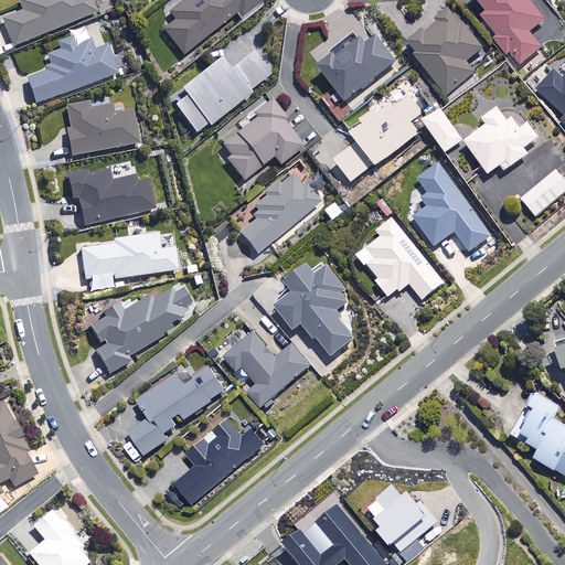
[(22,0),(18,2),(22,11),(0,20),(11,48),(97,13),(91,0),(22,0)]
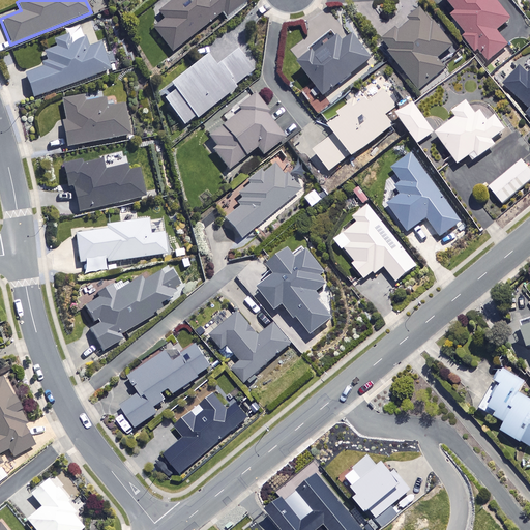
[(106,0),(88,0),(95,15),(110,9),(106,0)]
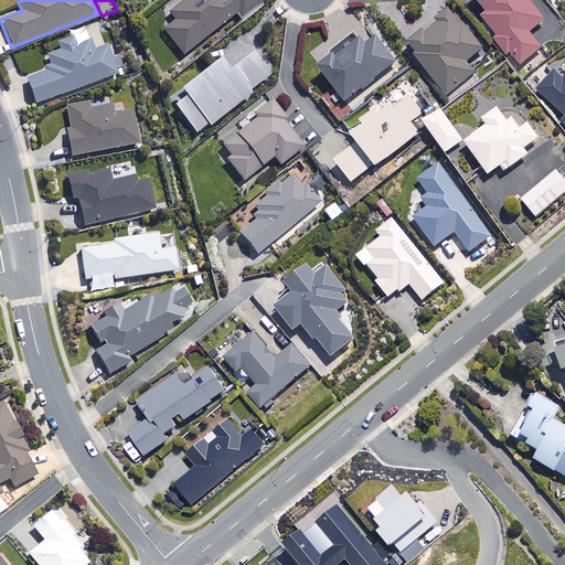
[(161,29),(181,55),(236,14),(242,22),(265,4),(260,0),(183,0),(167,13),(172,20),(161,29)]
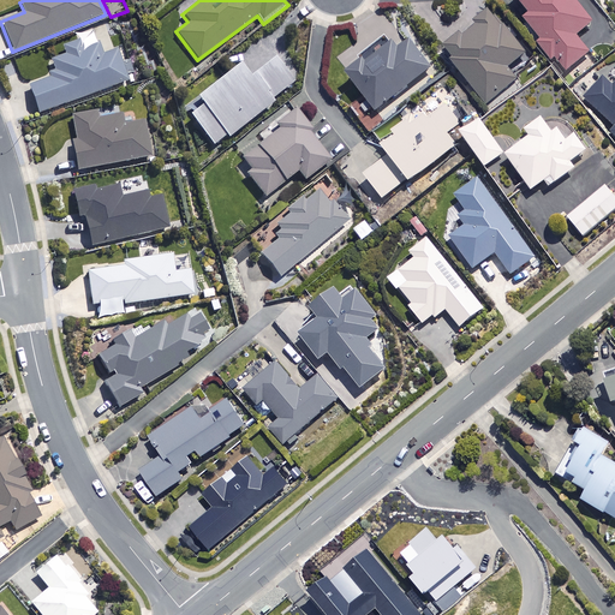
[(514,0),(527,16),(523,21),(539,41),(537,45),(550,61),(554,58),(566,72),(589,53),(574,36),(591,23),(573,0),(514,0)]
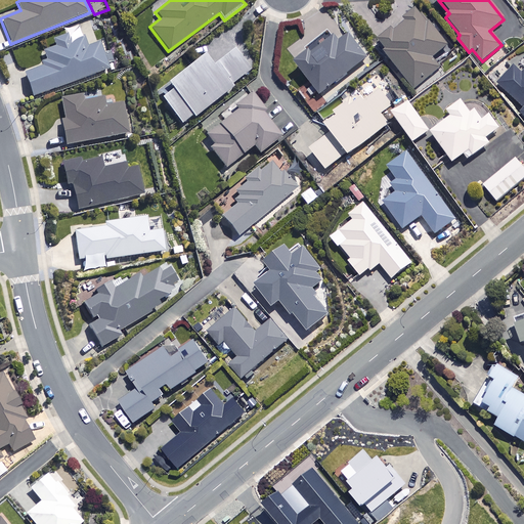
[(394,35),(390,31),(377,42),(412,90),(440,71),(431,58),(446,47),(418,9),(400,23),(404,27),(394,35)]
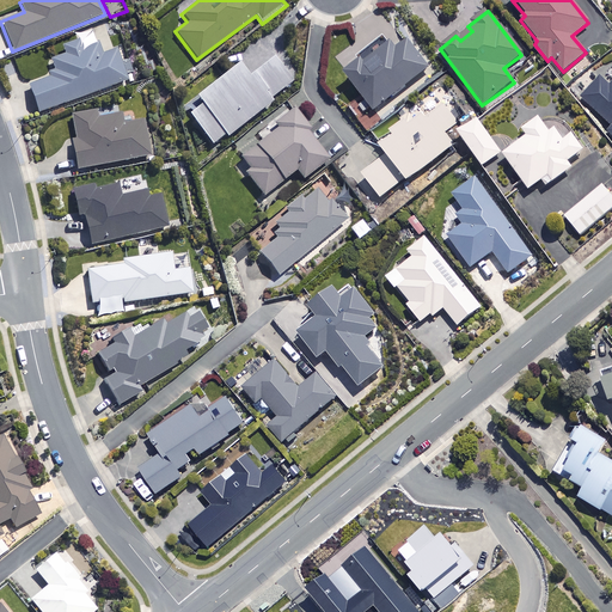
[(77,40),(63,44),(67,54),(50,60),(56,77),(28,86),(37,114),(127,81),(116,50),(102,55),(97,46),(80,51),(77,40)]
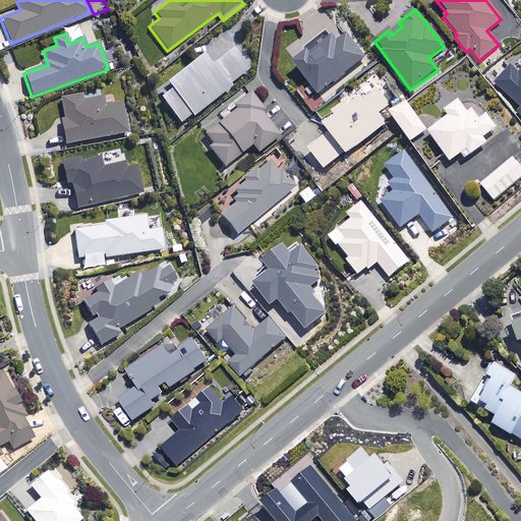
[(336,45),(327,34),(308,48),(309,49),(292,63),(316,95),(364,59),(347,37),(336,45)]
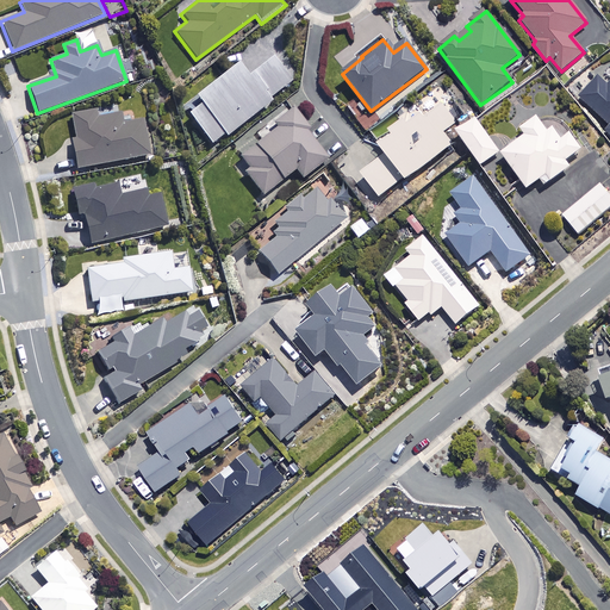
[(54,70),(45,48),(14,60),(23,82),(54,70)]
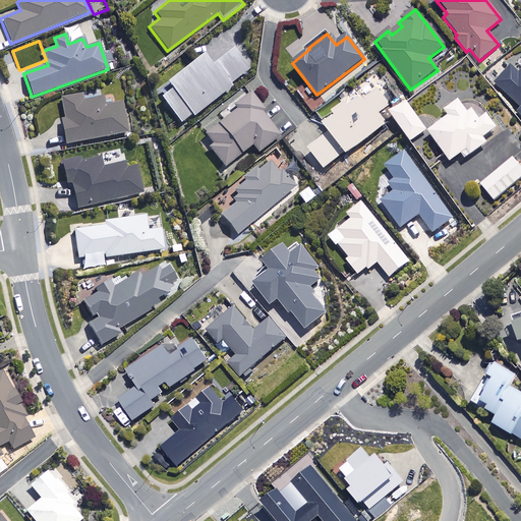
[(248,70),(231,49),(209,66),(199,54),(164,82),(169,89),(159,98),(179,123),(190,115),(192,117),(230,88),(229,85),(248,70)]
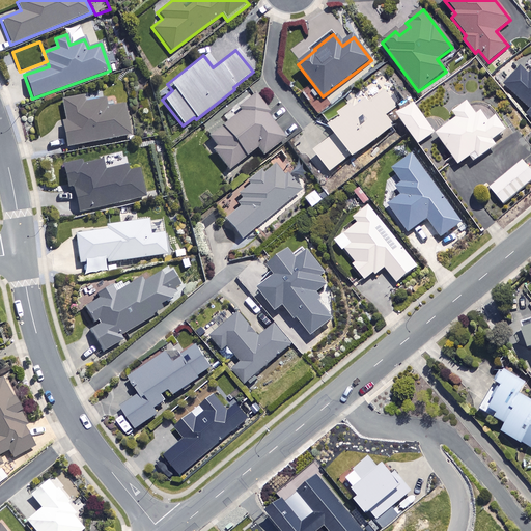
[(530,71),(527,75),(520,67),(503,85),(530,111),(526,115),(530,119),(530,71)]
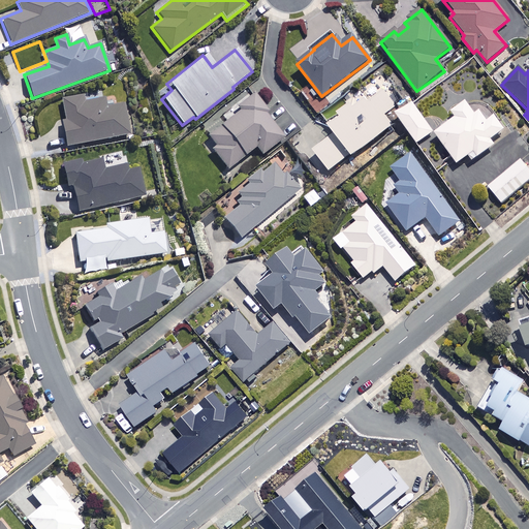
[(396,107),(375,81),(350,99),(352,101),(336,114),(338,118),(327,127),(333,135),(312,151),(330,174),(393,126),(385,116),(396,107)]
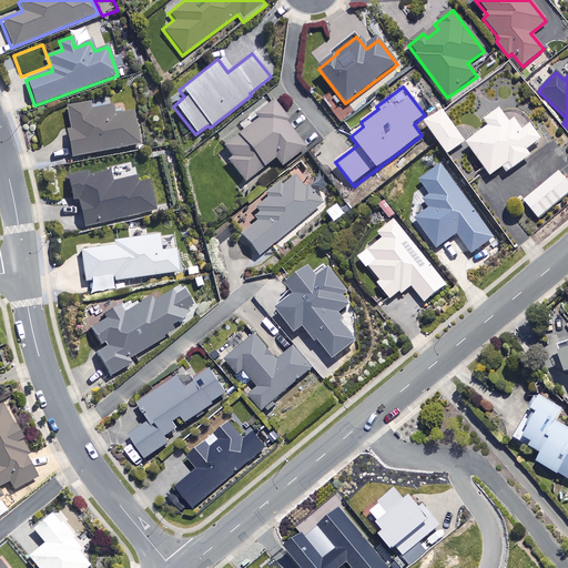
[(304,149),(271,103),(252,118),(254,121),(221,145),(230,159),(226,161),(242,182),(273,159),(279,166),(304,149)]
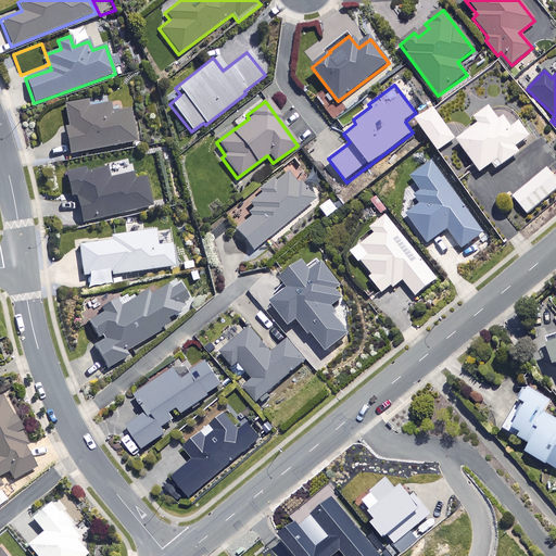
[(111,114),(109,102),(86,106),(85,102),(63,105),(67,127),(63,127),(68,154),(136,142),(129,111),(111,114)]
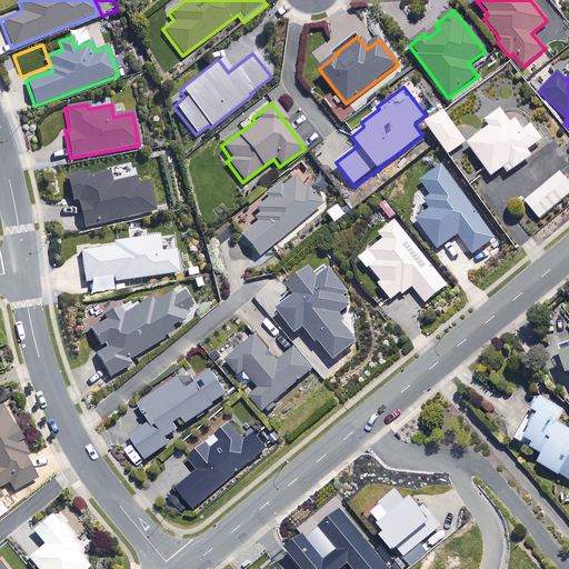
[(508,123),(499,110),(483,120),(488,127),(466,143),(489,177),(501,167),(506,173),(530,156),(526,150),(540,140),(529,125),(521,131),(513,119),(508,123)]
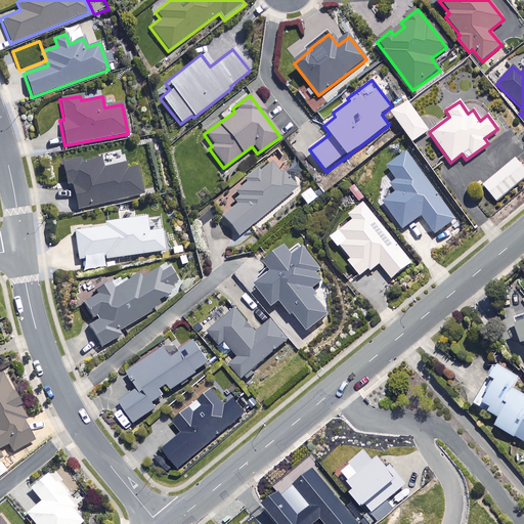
[(428,130),(407,102),(391,115),(411,142),(428,130)]
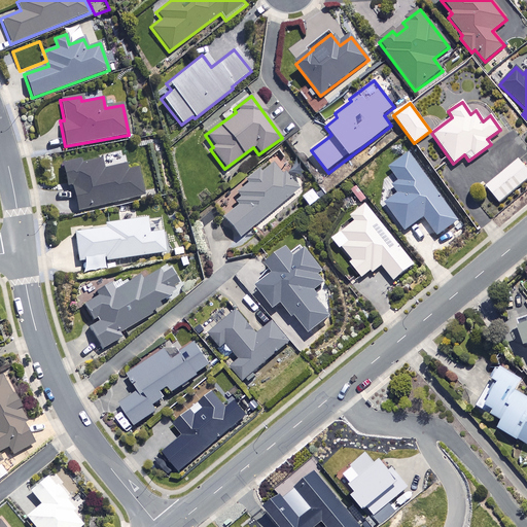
[(458,221),(408,153),(388,168),(398,181),(391,185),(397,194),(384,203),(405,231),(423,217),(436,237),(458,221)]
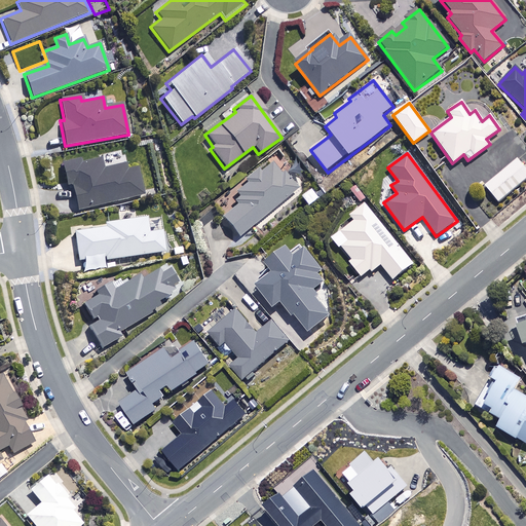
[(125,170),(124,164),(105,168),(102,158),(80,162),(79,159),(61,163),(65,186),(71,185),(76,211),(143,196),(137,167),(125,170)]
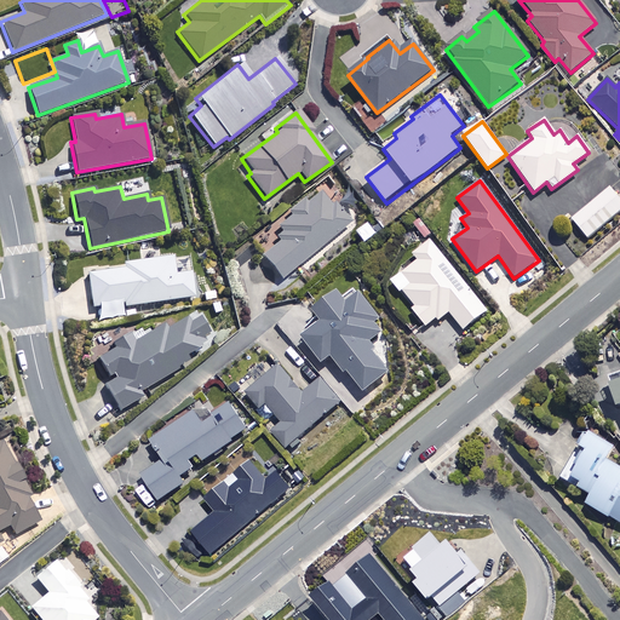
[(619,210),(619,201),(608,188),(570,219),(586,239),(619,210)]
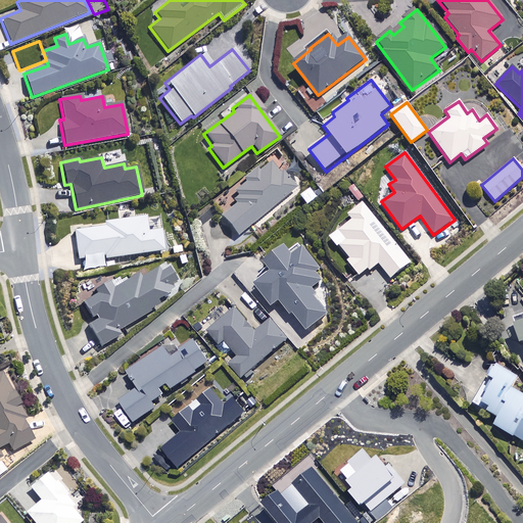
[(279,175),(269,161),(232,191),(239,200),(220,216),(236,236),(295,189),(282,172),(279,175)]
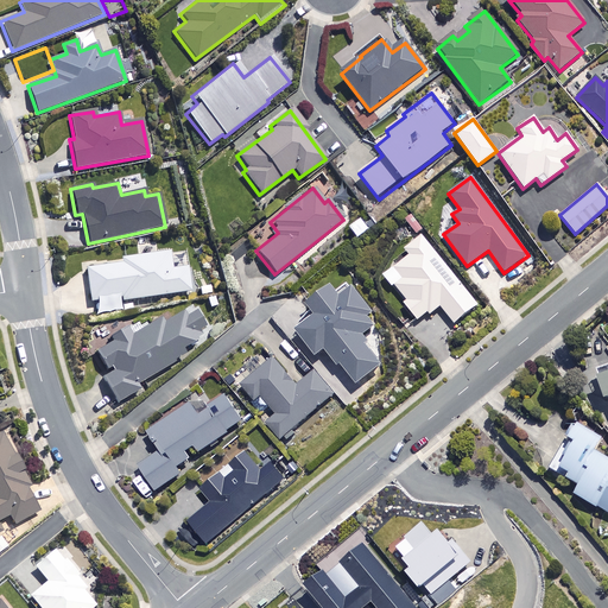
[(426,312),(429,315),(439,306),(454,324),(477,305),(420,235),(404,248),(409,254),(381,276),(391,286),(393,285),(406,301),(403,303),(416,321),(426,312)]
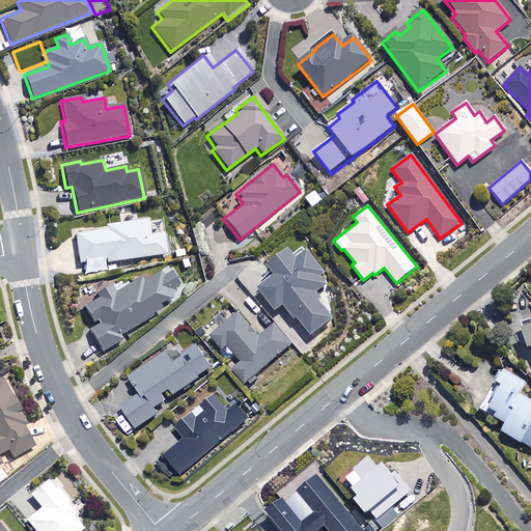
[(135,220),(134,213),(122,215),(123,225),(74,232),(78,263),(84,262),(85,274),(105,271),(104,263),(168,254),(165,233),(149,235),(147,218),(135,220)]
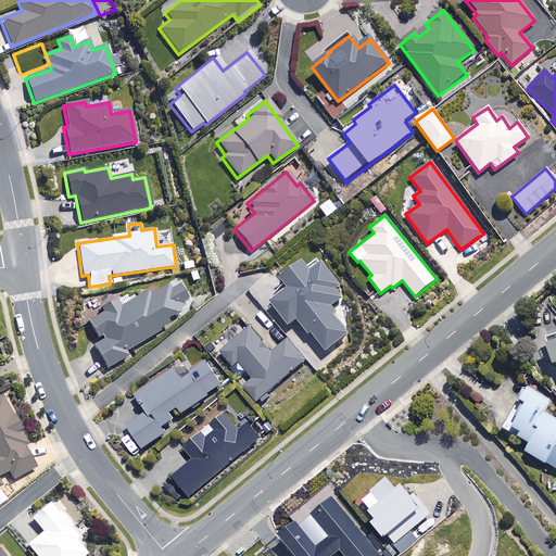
[(333,316),(338,313),(332,305),(342,299),(336,290),(339,288),(321,264),(310,273),(301,262),(279,278),(288,289),(269,303),(288,327),(297,320),(308,336),(311,333),(325,352),(348,335),(333,316)]
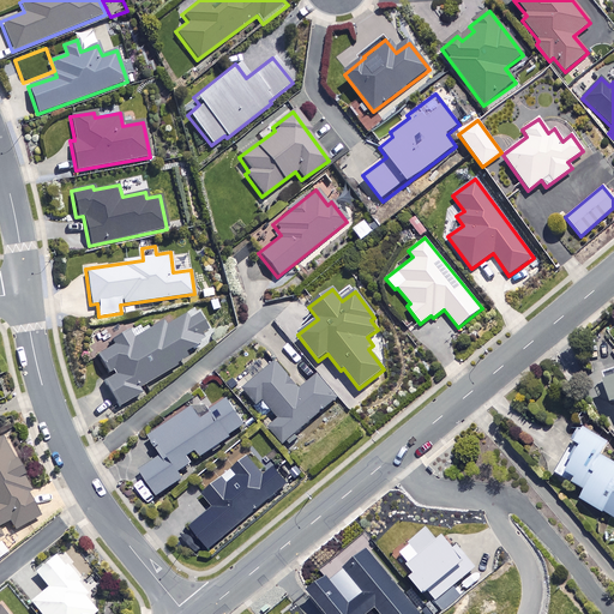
[(203,341),(199,336),(209,331),(194,307),(160,327),(157,324),(134,337),(130,327),(112,338),(115,344),(96,355),(109,378),(102,381),(118,407),(142,393),(138,389),(185,360),(181,354),(203,341)]
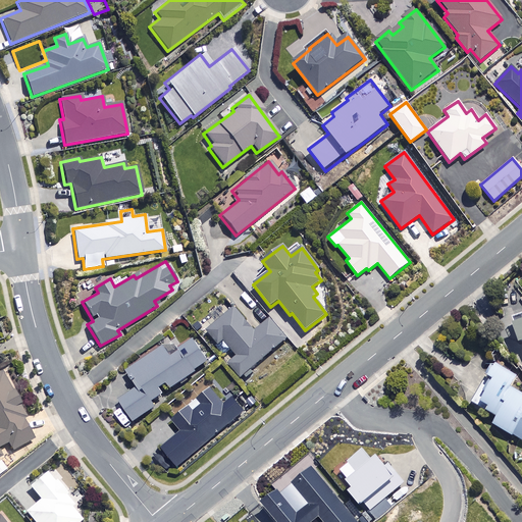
[(241,377),(244,375),(246,377),(251,373),(248,371),(286,338),(269,319),(254,331),(233,307),(223,316),(216,308),(208,315),(215,322),(205,330),(217,345),(223,340),(238,356),(228,364),(241,377)]
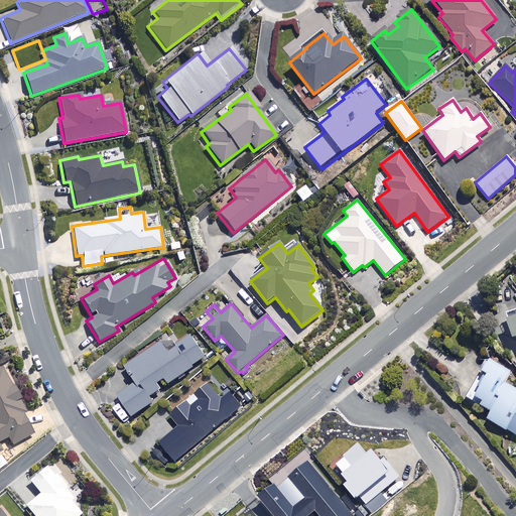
[(515,309),(507,312),(509,318),(504,319),(510,339),(515,336),(515,309)]
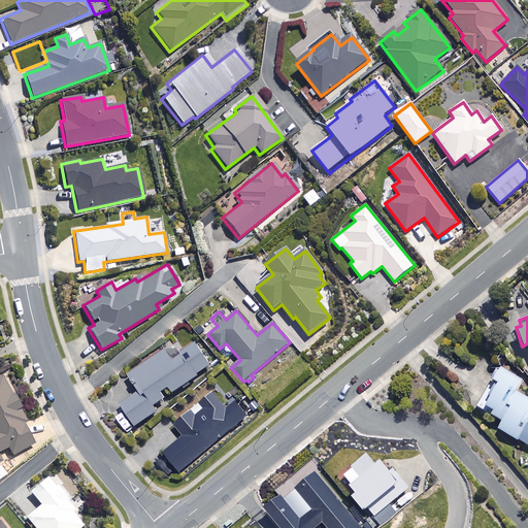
[(209,366),(193,342),(170,359),(163,349),(126,375),(138,392),(119,405),(134,427),(157,411),(153,406),(164,398),(160,392),(168,387),(172,393),(209,366)]
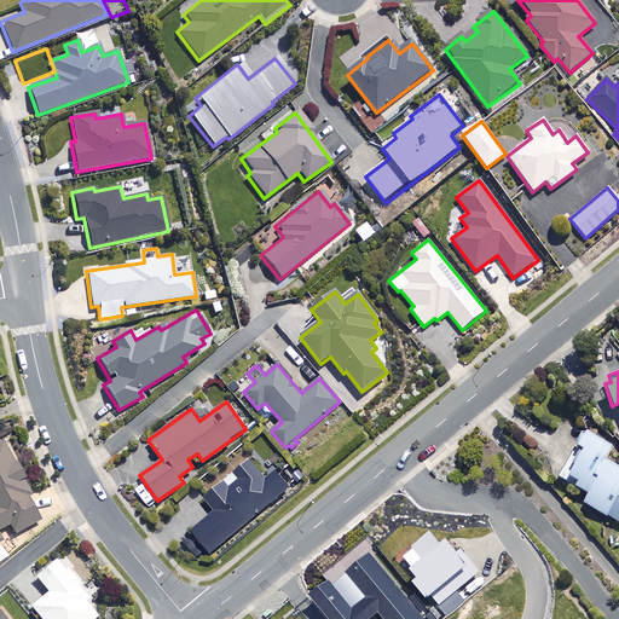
[(613,447),(585,433),(567,464),(566,463),(560,475),(590,493),(584,503),(618,522),(618,468),(606,461),(613,447)]
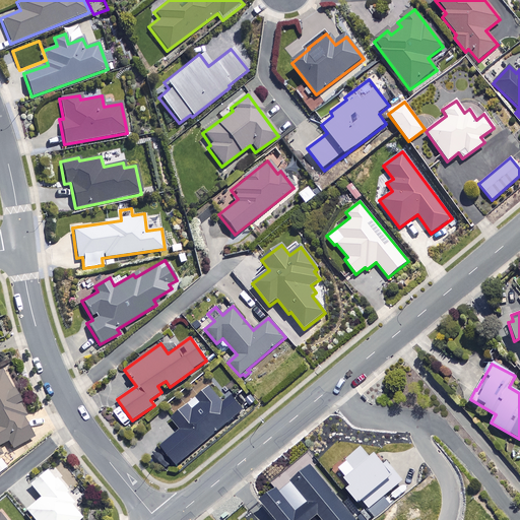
[(25,415),(1,370),(0,370),(0,454),(2,453),(0,449),(0,444),(7,441),(11,449),(33,437),(21,417),(25,415)]
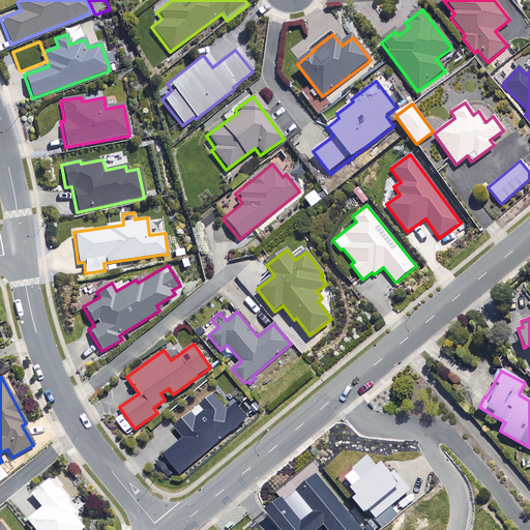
[(227,412),(212,394),(173,427),(183,439),(164,455),(179,475),(247,418),(236,404),(227,412)]
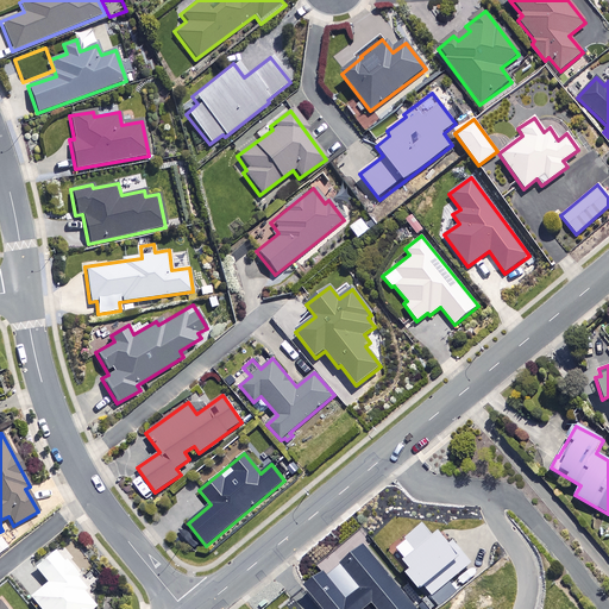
[(424,584),(432,594),(471,562),(453,539),(449,542),(438,529),(432,534),(422,521),(403,537),(406,539),(396,547),(405,557),(402,559),(409,567),(405,572),(419,589),(424,584)]
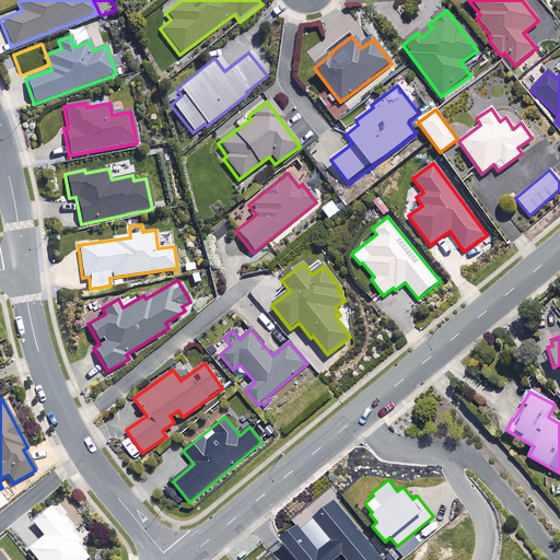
[(294,523),(278,537),(296,559),(384,559),(334,500),(300,528),(294,523)]
